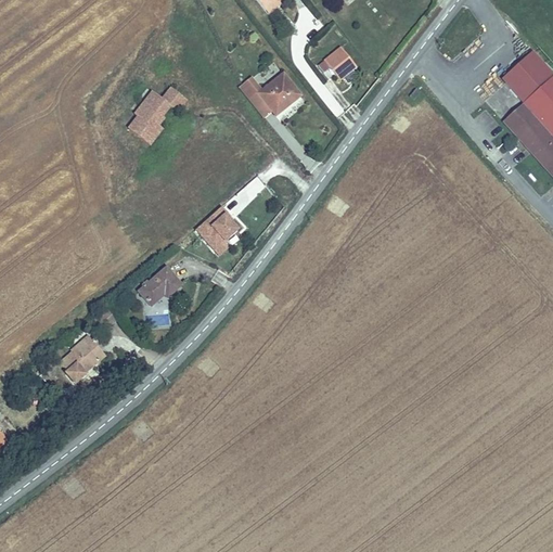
[(267,12),(280,2),(278,0),(274,0),(265,8),(267,12)]
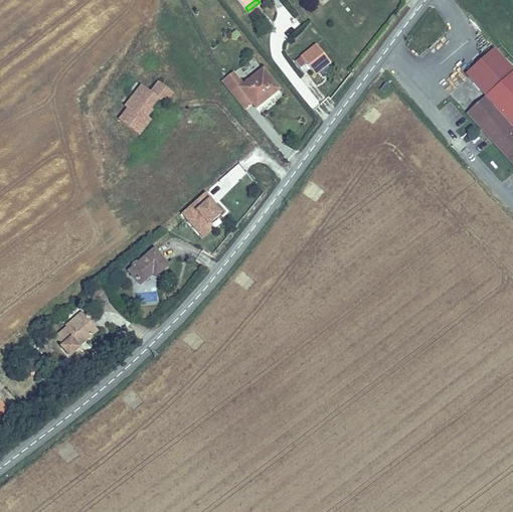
[(319,44),(304,57),(319,74),(333,62),(319,44)]
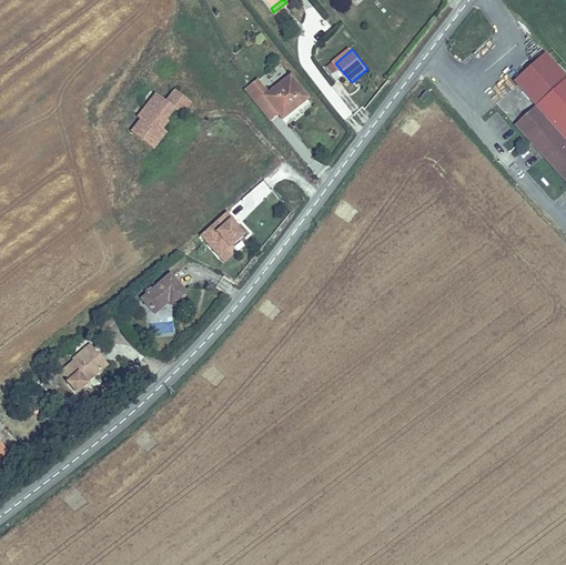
[(515,77),(534,98),(565,71),(565,69),(546,49),(515,77)]
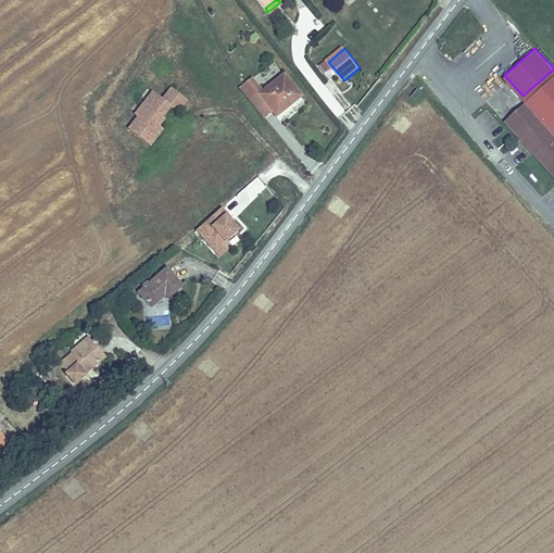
[(496,67),(470,91),(480,103),(506,79),(496,67)]
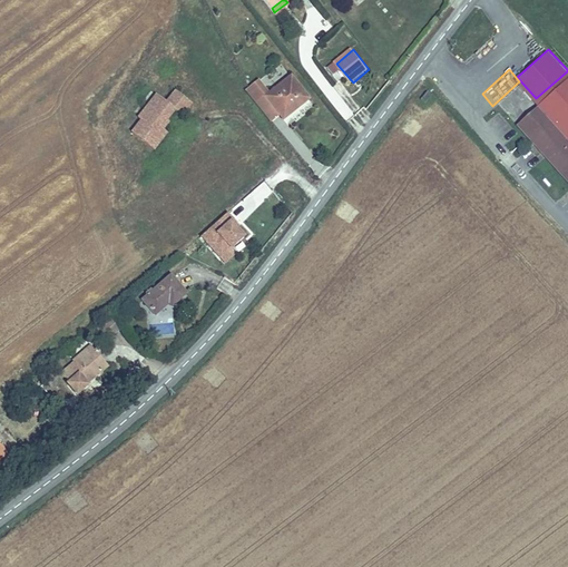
[(567,71),(536,98),(517,115),(567,173),(567,71)]
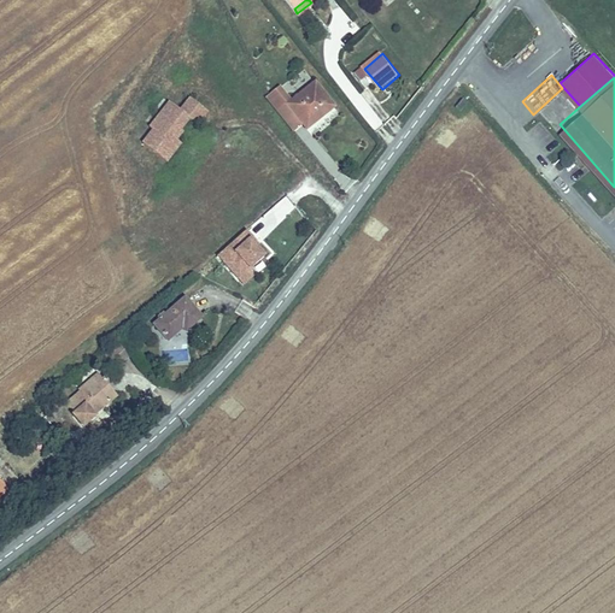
[(268,95),(286,118),(296,110),(304,121),(309,127),(335,105),(316,81),(293,100),(281,84),(268,95)]
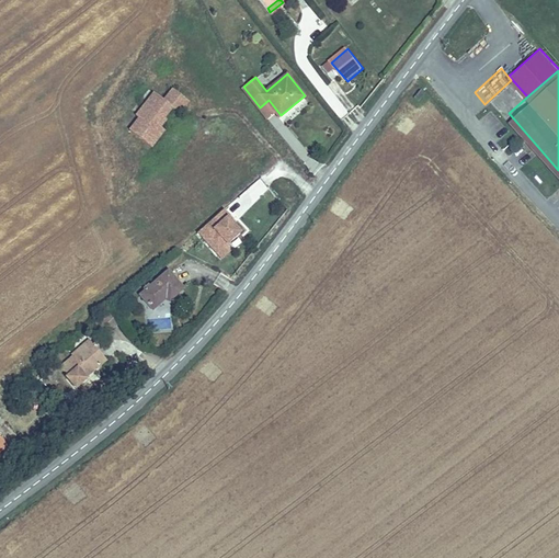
[(428,91),(423,87),(417,95),(421,99),(428,91)]
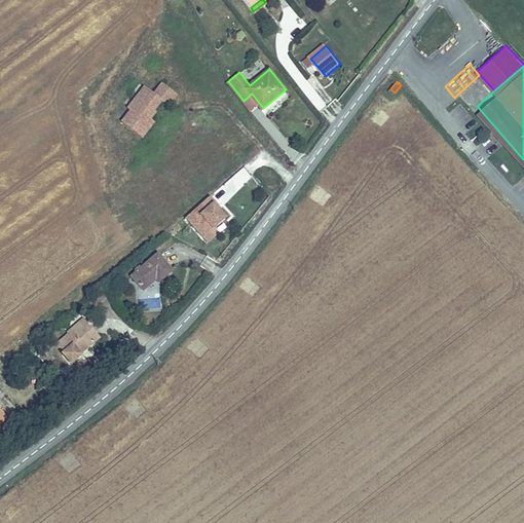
[(132,112),(122,123),(143,139),(155,122),(151,119),(149,118),(155,111),(161,101),(169,106),(177,95),(162,83),(153,95),(149,91),(142,101),(137,97),(127,109),(132,112)]
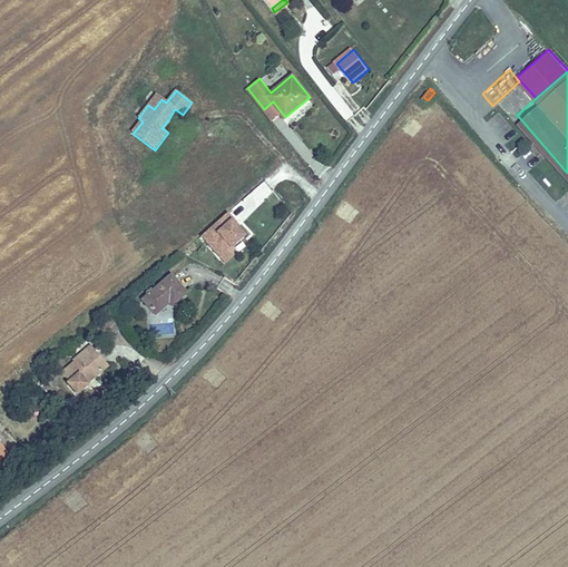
[(156,95),(148,105),(154,109),(162,99),(156,95)]
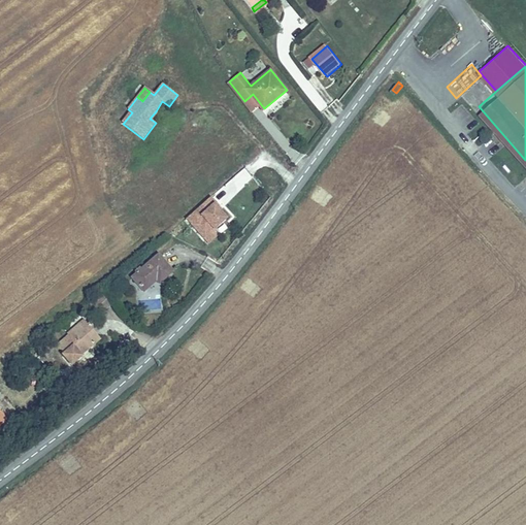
[(253,94),(244,101),(252,110),(260,103),(253,94)]
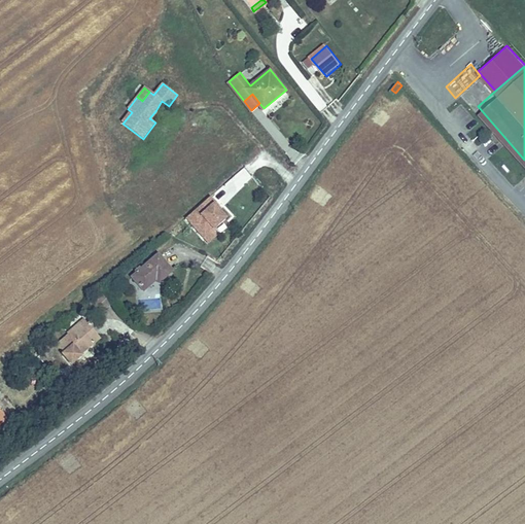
[(211,195),(186,216),(204,237),(216,226),(226,217),(219,209),(214,204),(217,202),(211,195)]
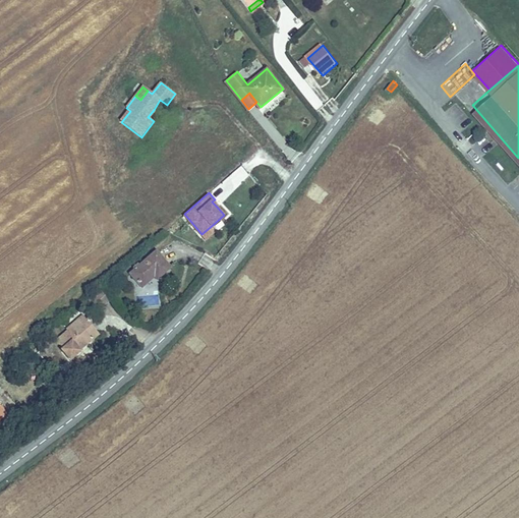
[(214,224),(202,234),(207,239),(213,233),(214,224)]
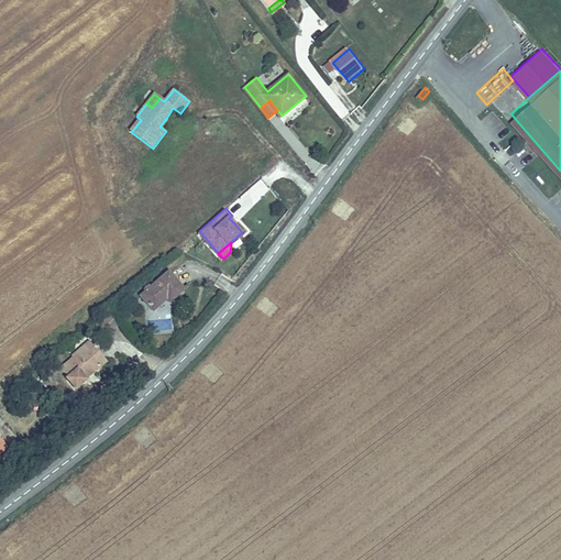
[(172,272),(144,295),(155,309),(171,297),(174,302),(187,291),(172,272)]
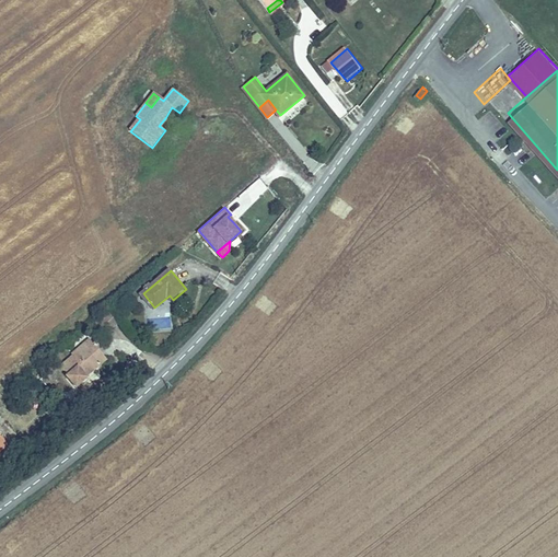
[(78,357),(65,368),(72,376),(71,378),(81,389),(90,380),(86,375),(95,369),(96,370),(109,359),(96,343),(89,348),(86,345),(76,355),(78,357)]
